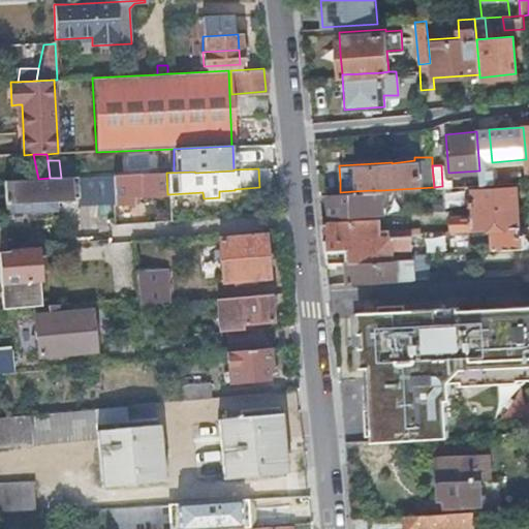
[(163,194),(162,173),(141,174),(111,176),(113,203),(113,204),(133,203),(132,196),(163,194)]
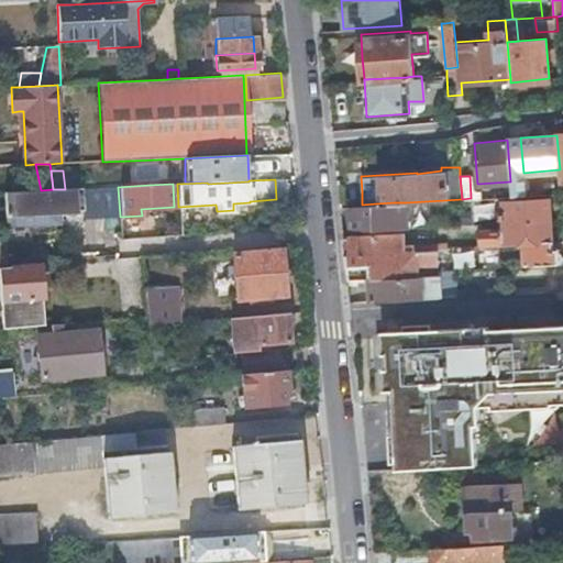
[(118,187),(80,188),(80,210),(81,217),(120,216),(118,187)]
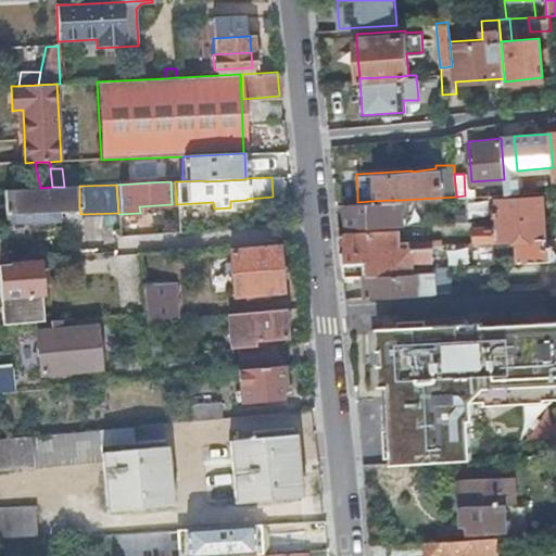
[(64,187),(52,187),(40,188),(3,190),(4,230),(52,227),(52,209),(79,207),(79,186),(64,187)]
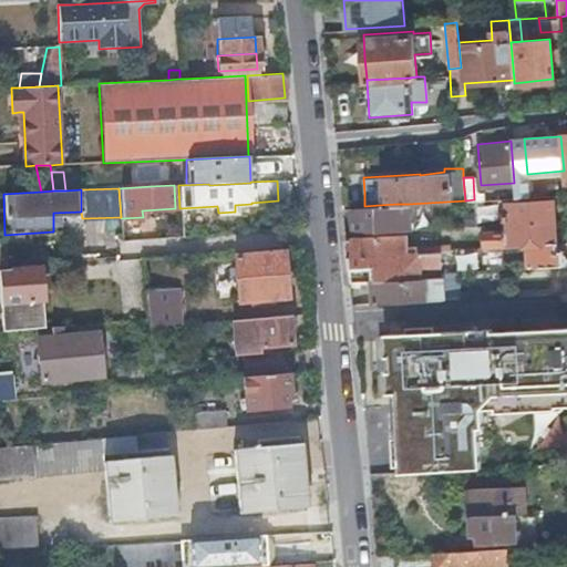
[(527,247),(556,246),(554,198),(507,200),(507,210),(503,210),(503,218),(508,219),(508,229),(485,230),(485,245),(527,243),(527,247)]
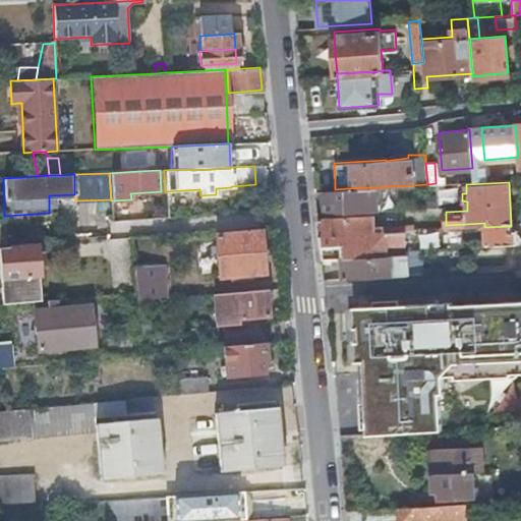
[(339,198),(340,212),(378,210),(375,187),(364,187),(348,188),(335,189),(323,190),(324,194),(324,199),(339,198)]
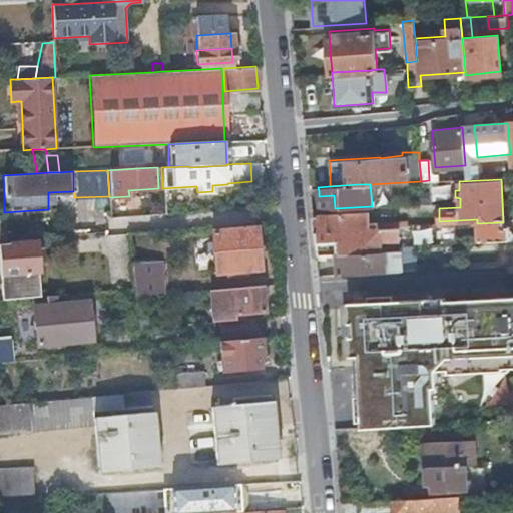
[(313,223),(314,231),(317,231),(362,229),(399,227),(407,227),(406,221),(369,222),(369,213),(312,215),(313,223)]
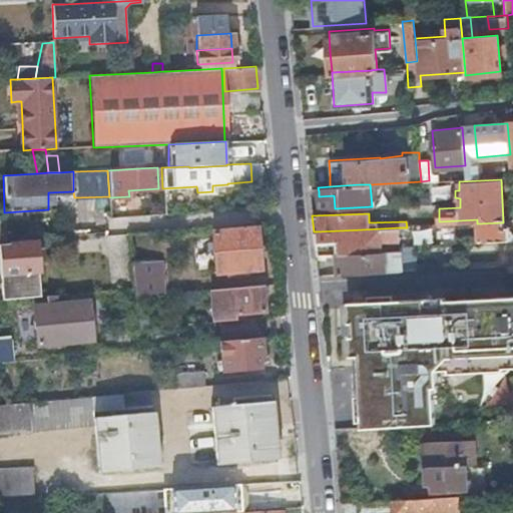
[(478,240),(510,238),(509,229),(503,229),(503,222),(477,223),(478,240)]
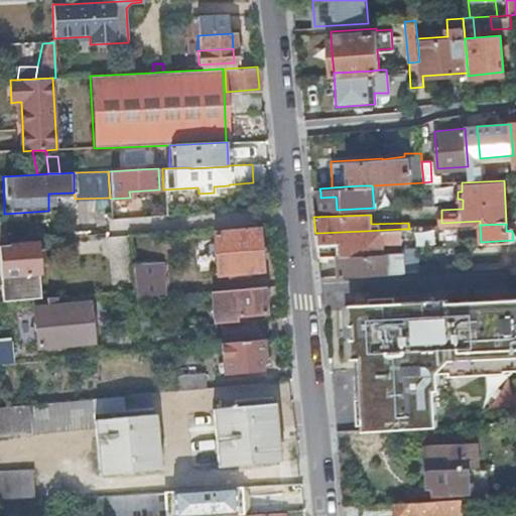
[(339,241),(340,254),(384,252),(384,241),(402,240),(401,229),(364,231),(318,233),(319,238),(319,243),(335,242),(335,241),(339,241)]
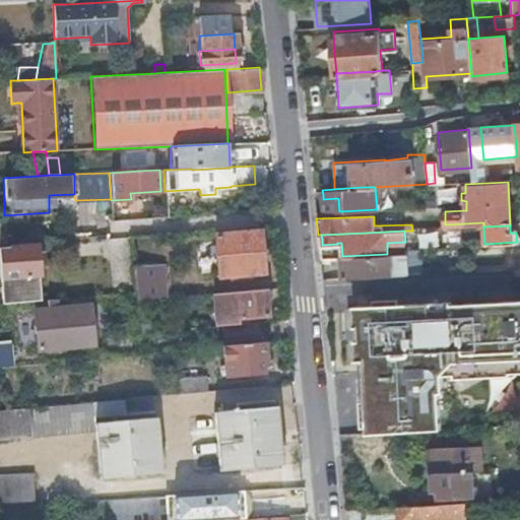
[(258,232),(213,236),(216,276),(232,275),(233,280),(243,279),(242,274),(262,272),(258,232)]
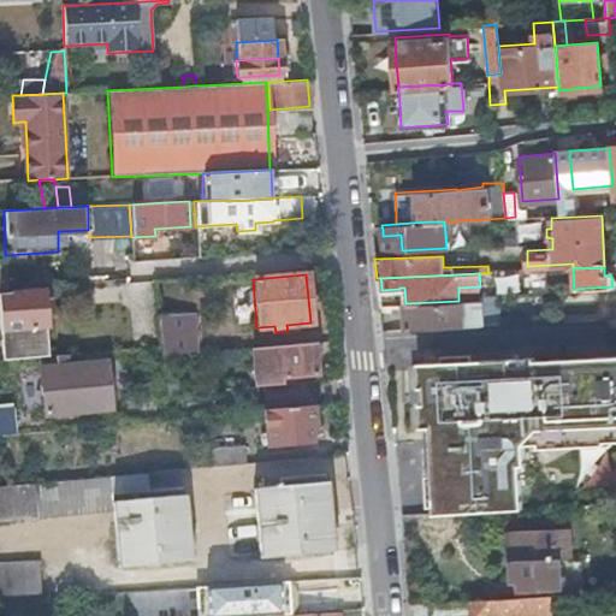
[(41,290),(6,294),(0,292),(0,342),(1,360),(39,357),(47,356),(41,290)]
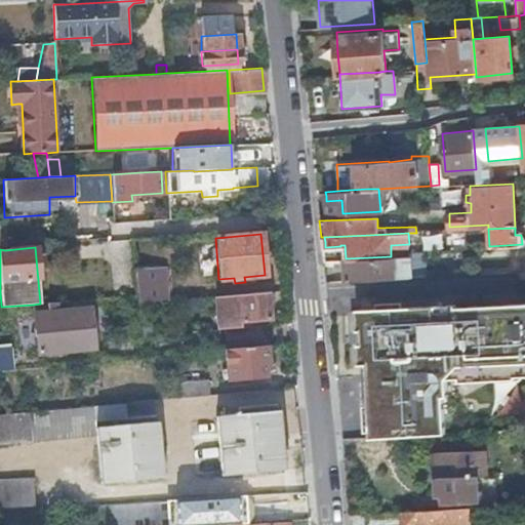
[(347,280),(427,276),(426,249),(408,249),(408,255),(391,256),(346,258),(346,266),(347,273),(347,280)]
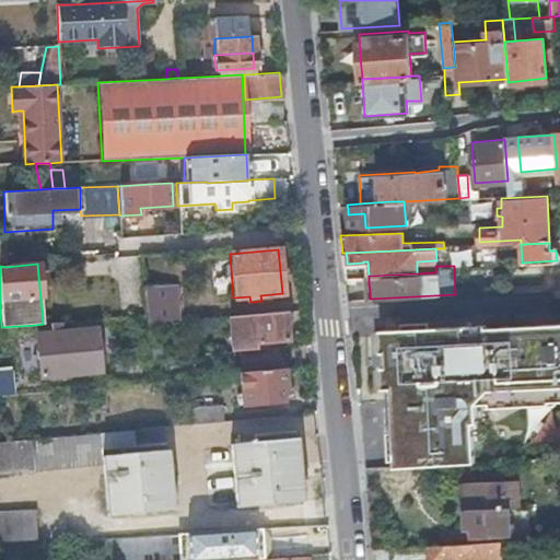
[(175,283),(142,287),(144,315),(146,323),(179,321),(175,283)]
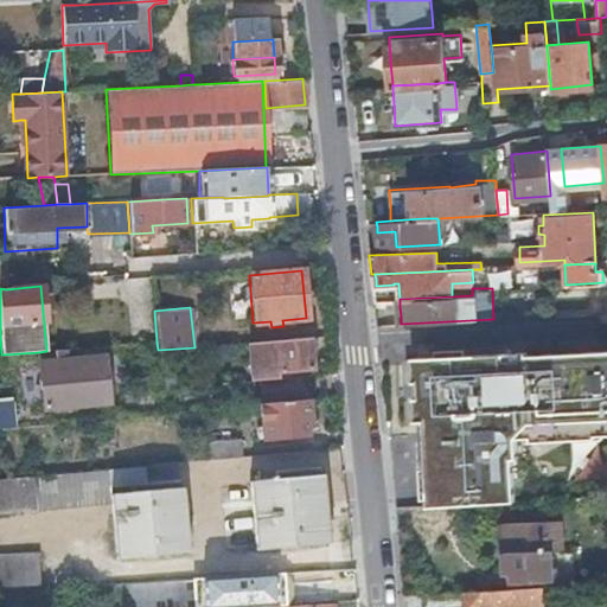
[(311,369),(307,338),(264,342),(246,343),(248,382),(259,381),(276,379),(275,371),(288,371),(311,369)]
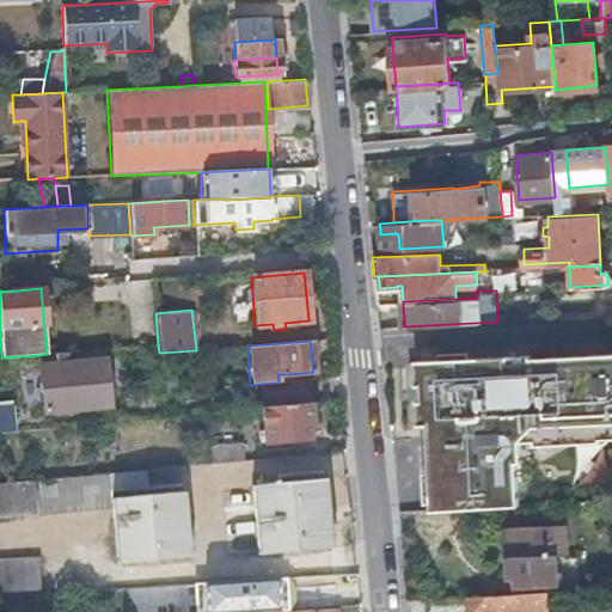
[(429,487),(430,508),(518,503),(514,460),(520,459),(519,438),(518,426),(607,421),(609,433),(611,432),(611,347),(528,354),(527,350),(505,353),(505,355),(453,359),(453,356),(417,359),(420,383),(421,399),(422,422),(426,422),(427,444),(429,487)]
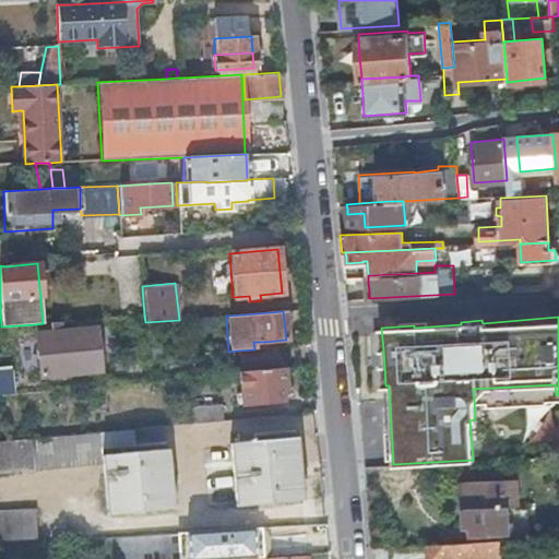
[(43,323),(35,324),(39,377),(99,370),(93,319),(43,323)]
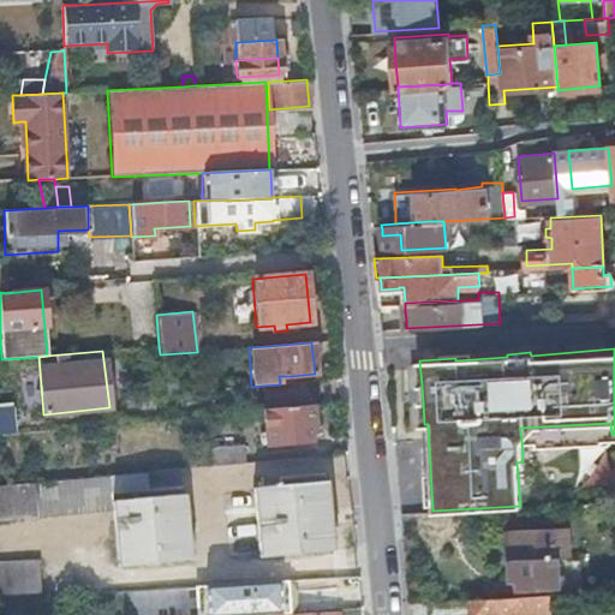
[(308,382),(292,383),(280,384),(262,386),(264,411),(309,406),(308,382)]
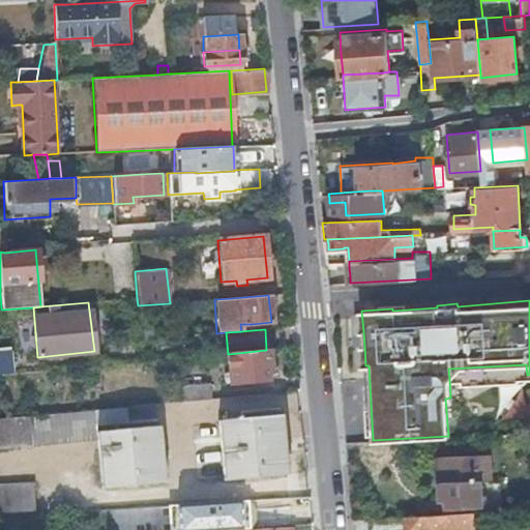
[(269,367),(268,350),(266,350),(228,354),(226,354),(229,383),(266,380),(265,367),(269,367)]
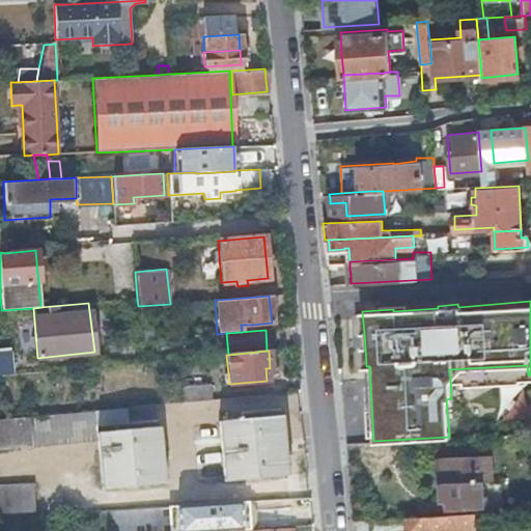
[(0,353),(0,375),(14,374),(11,352),(0,353)]
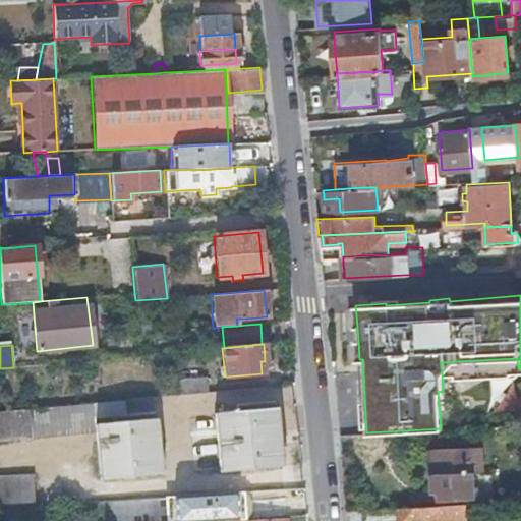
[(517,358),(441,362),(442,372),(454,371),(454,375),(509,371),(509,368),(518,368),(517,358)]
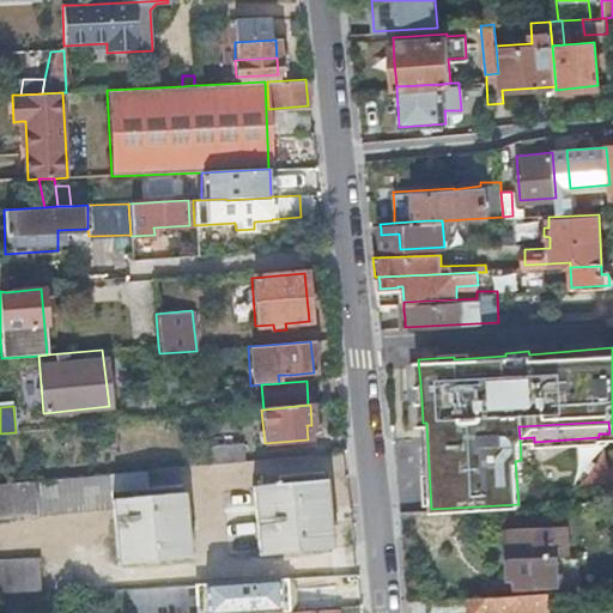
[(214,465),(243,461),(242,448),(213,450),(214,465)]
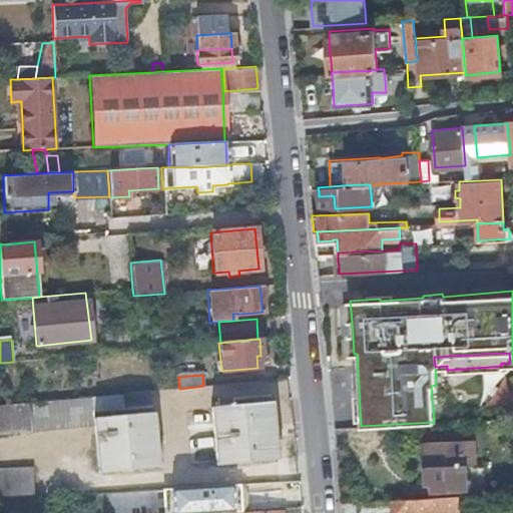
[(0,498),(34,496),(32,468),(0,470),(0,433),(94,424),(94,419),(93,411),(123,409),(122,394),(0,405),(0,498)]
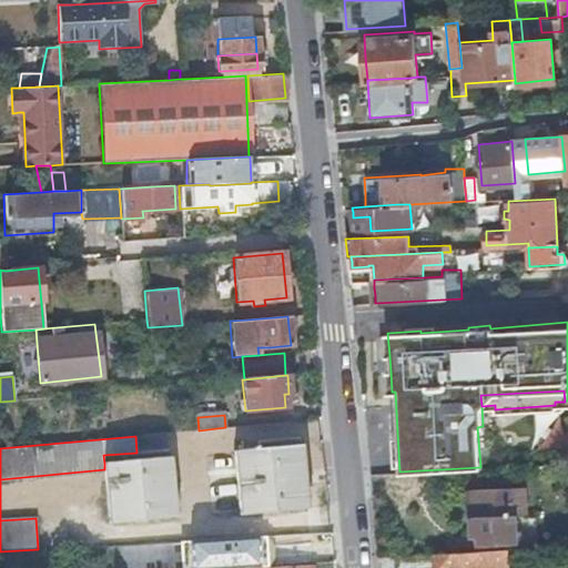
[(307,467),(302,467),(301,445),(257,448),(257,445),(253,445),(253,449),(251,449),(250,445),(235,446),(236,452),(234,452),(241,515),(306,509),(304,486),(308,485),(307,467)]
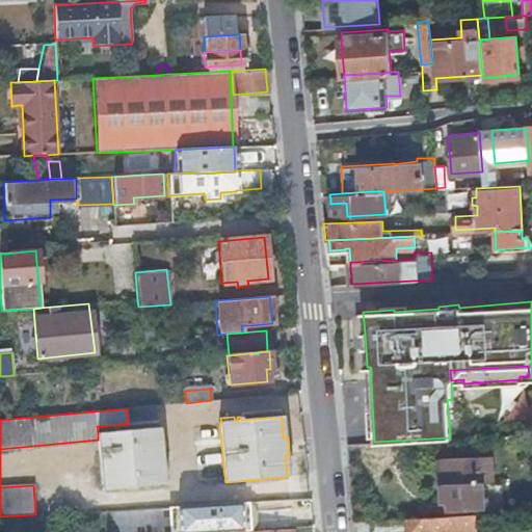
[(166,446),(161,447),(159,428),(98,434),(98,440),(103,489),(164,484),(162,463),(168,462),(166,446)]
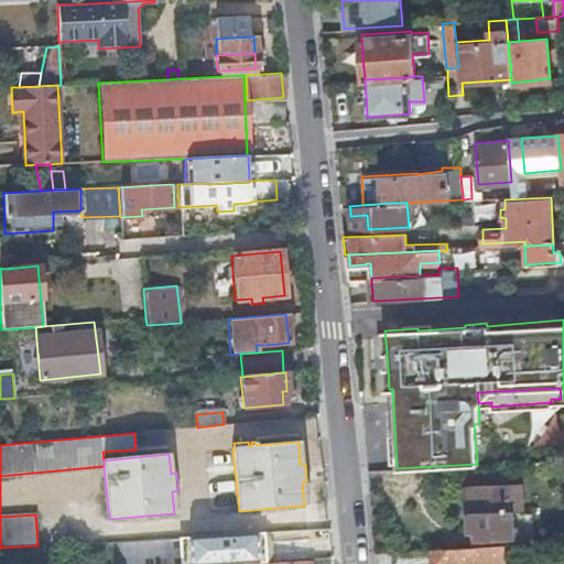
[(466,484),(468,511),(469,530),(475,529),(475,539),(511,537),(509,509),(517,508),(516,481),(466,484)]
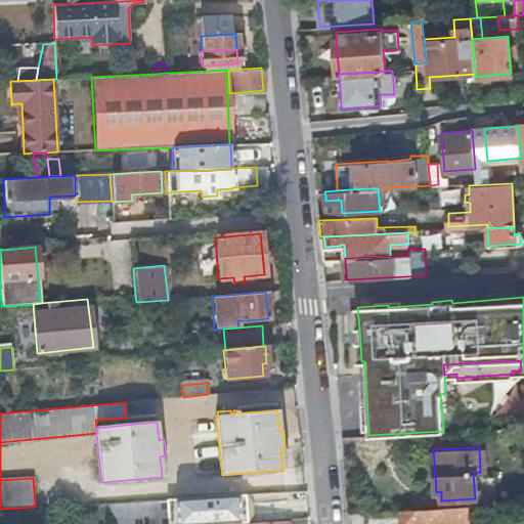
[(247,523),(247,496),(166,498),(166,523),(247,523)]
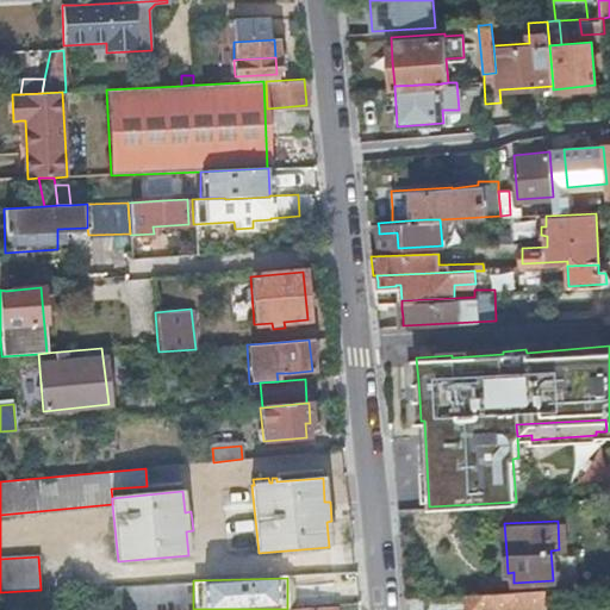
[(545,599),(543,587),(465,592),(466,609),(504,609),(545,608),(545,599)]
